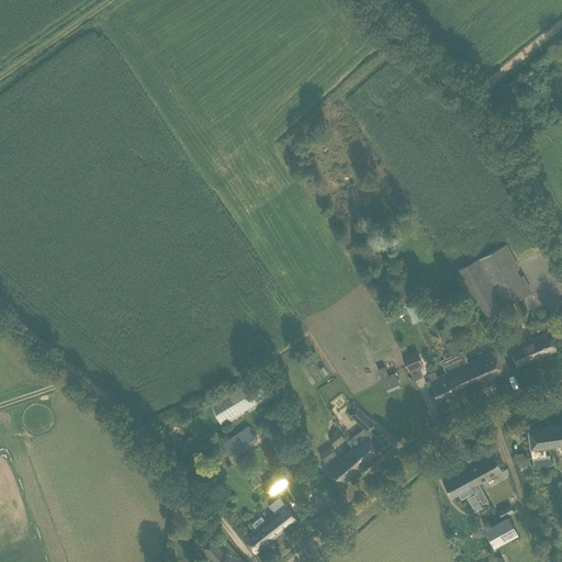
[(502,306),(521,296),(531,291),(523,274),(519,277),(516,270),(518,268),(506,244),(476,260),(459,270),(483,316),(502,306)]
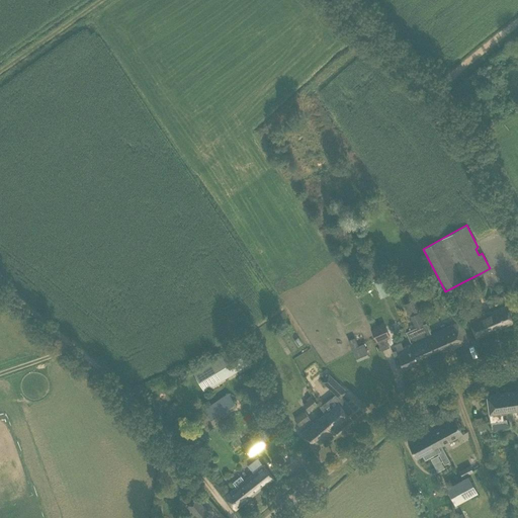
[(380,296),(384,294),(389,292),(381,276),(376,279),(373,281),(380,296)]
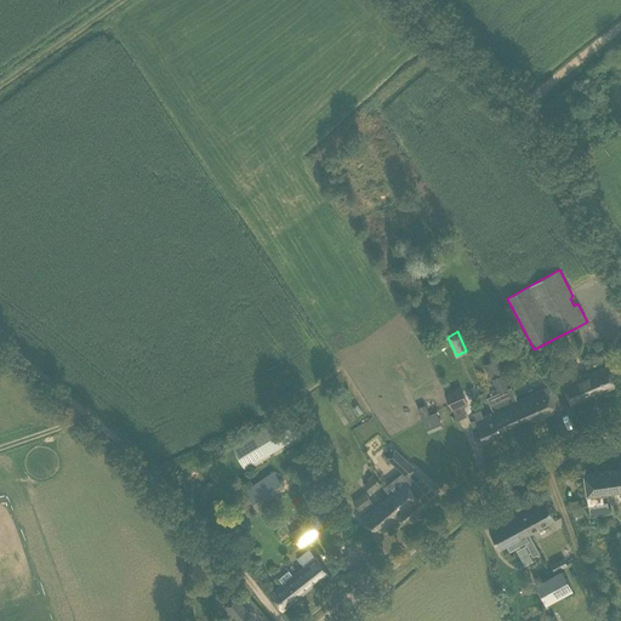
[(501,371),(503,370),(499,358),(484,364),(499,393),(499,394),(510,389),(508,389),(501,371)]
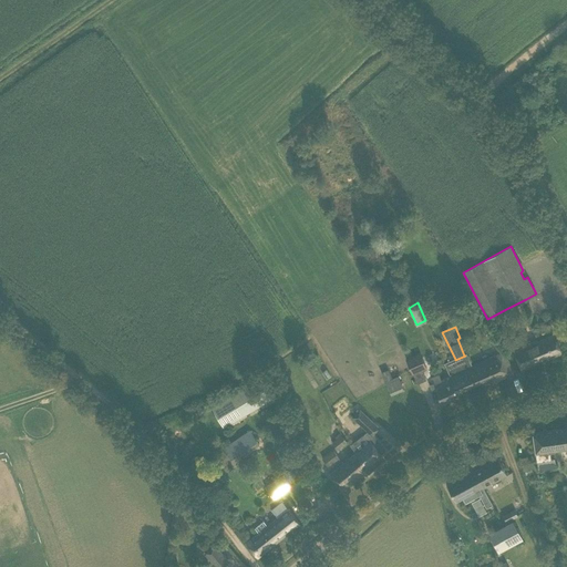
[(554,334),(525,347),(521,337),(509,341),(522,369),(562,352),(554,334)]
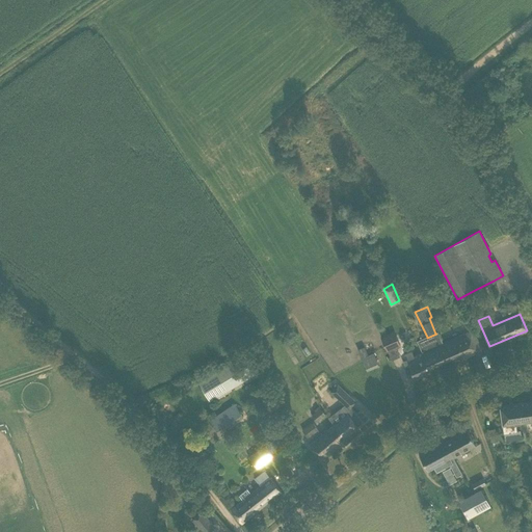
[(400,345),(394,330),(381,337),(388,350),(400,345)]
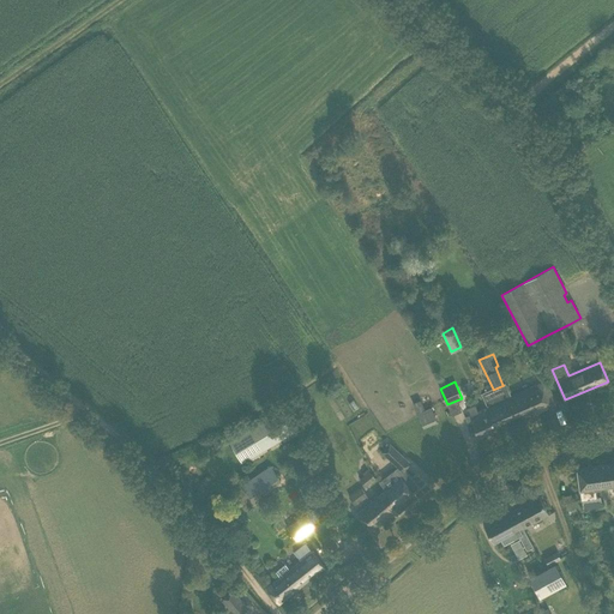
[(558,403),(545,381),(511,396),(522,419),(558,403)]
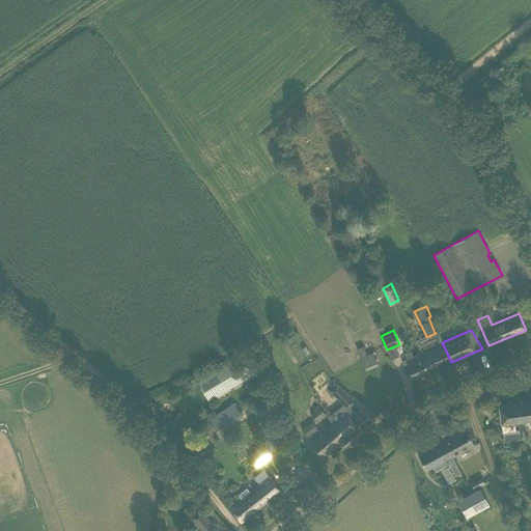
[(451,362),(442,342),(438,332),(435,333),(436,333),(426,337),(426,336),(417,340),(419,347),(421,352),(429,371),(451,362)]
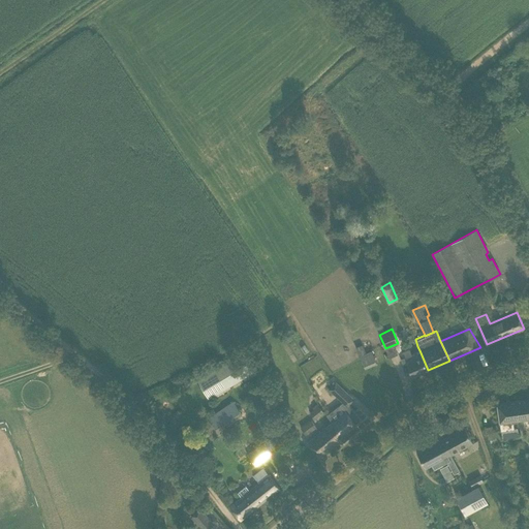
[(412,376),(428,370),(419,350),(411,353),(409,349),(402,352),(404,358),(401,359),(403,363),(406,362),(412,376)]
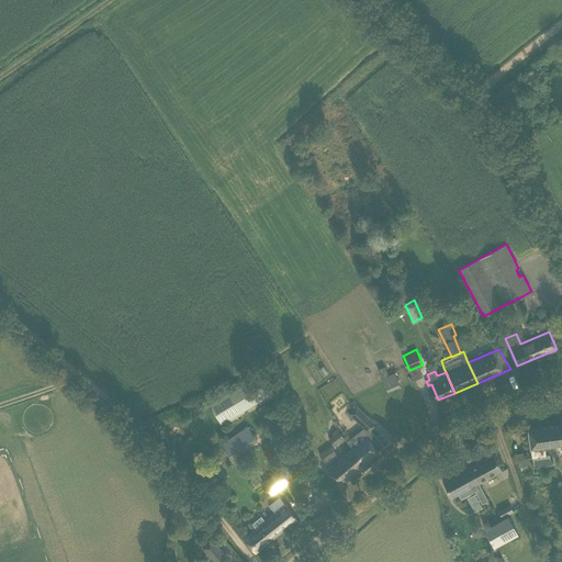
[(394,372),(381,377),(384,391),(398,386),(394,372)]
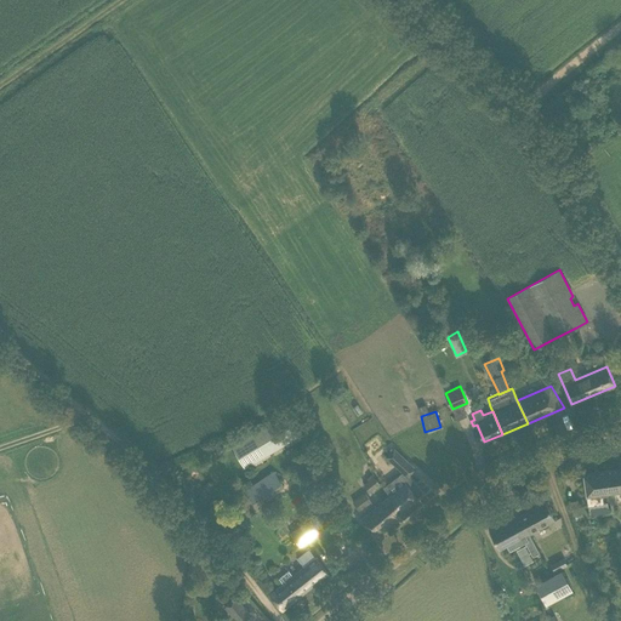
[(284,416),(233,446),(246,468),(297,438),(284,416)]
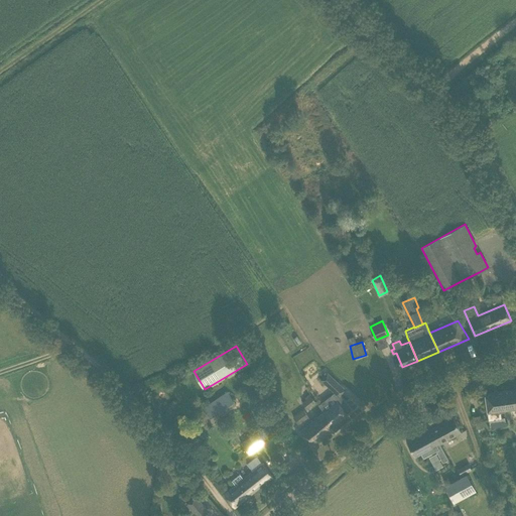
[(332,390),(339,384),(328,374),(321,380),(332,390)]
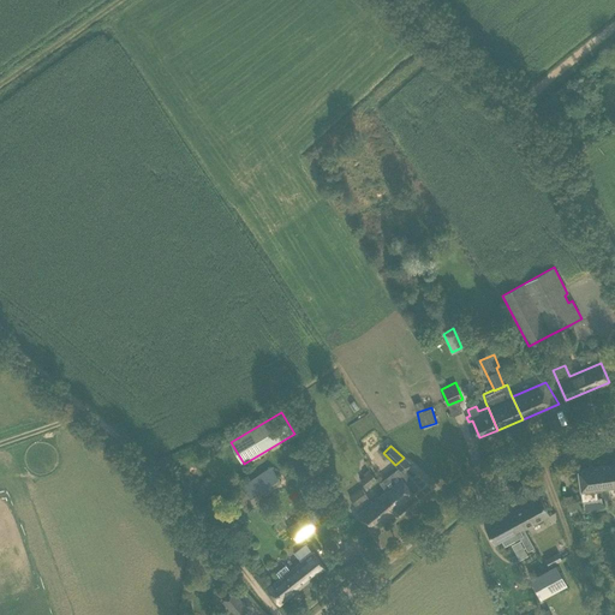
[(614,487),(614,463),(601,466),(578,469),(584,511),(603,508),(602,497),(597,497),(596,490),(614,487)]
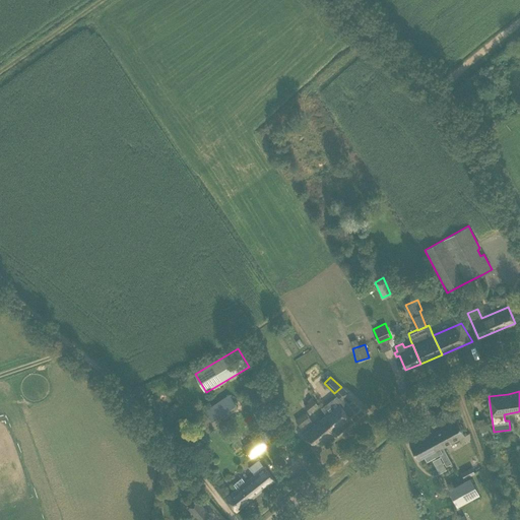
[(239,408),(229,394),(204,410),(214,425),(239,408)]
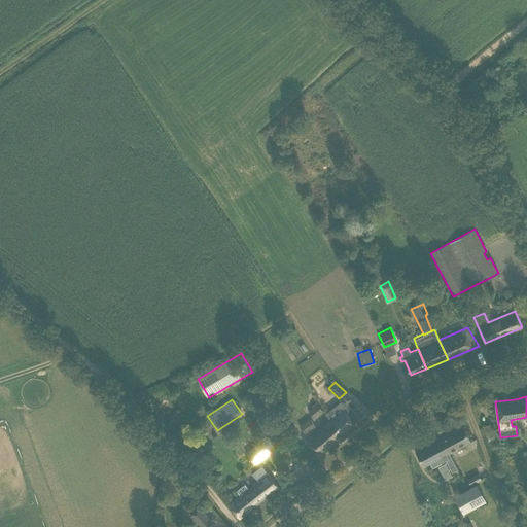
[(314,418),(322,410),(317,403),(308,411),(314,418)]
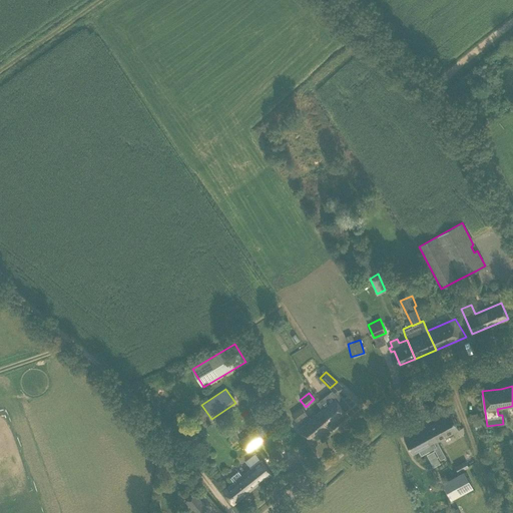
[(345,412),(350,408),(340,396),(335,400),(333,397),(320,408),(321,410),(322,409),(334,424),(346,413),(345,412)]
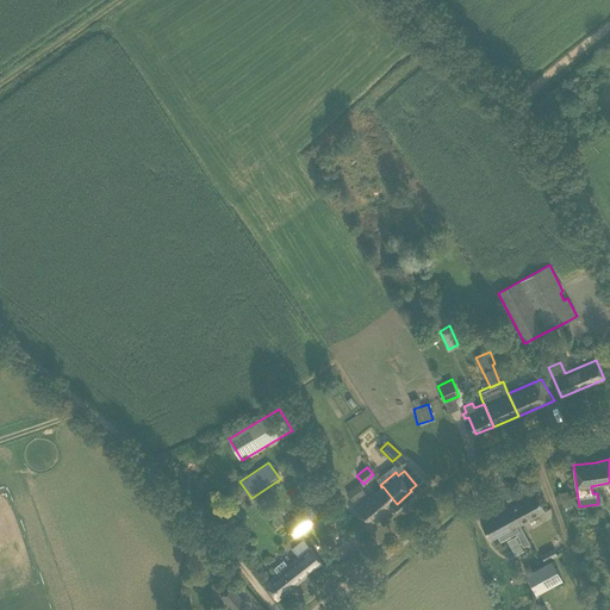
[(347,493),(352,500),(363,493),(359,485),(347,493)]
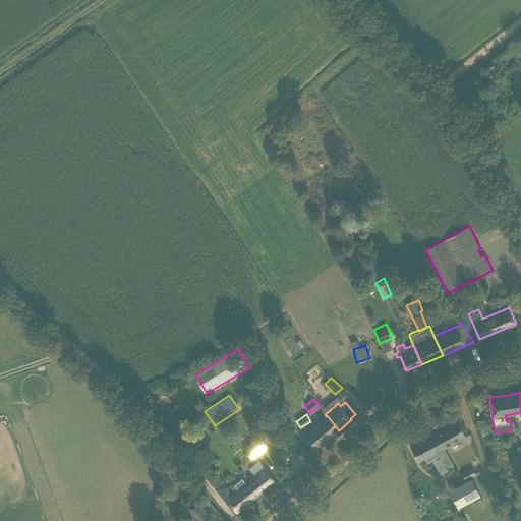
[(327,415),(326,416),(314,425),(327,440),(339,430),(327,415)]
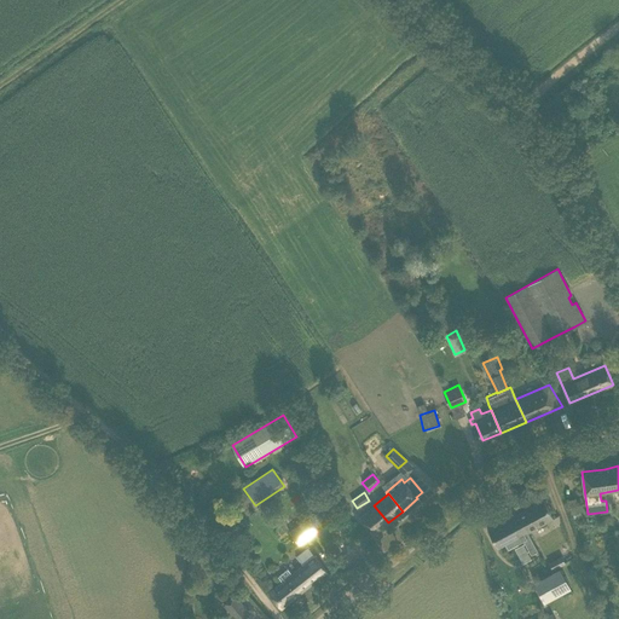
[(570,499),(574,519),(582,516),(577,498),(570,499)]
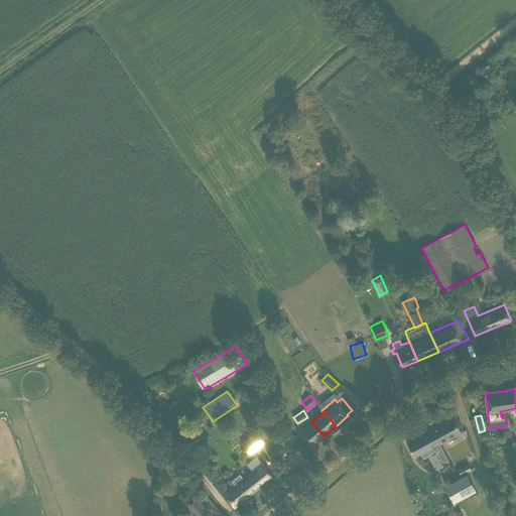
[(454,416),(431,428),(439,443),(462,432),(458,425),(454,416)]
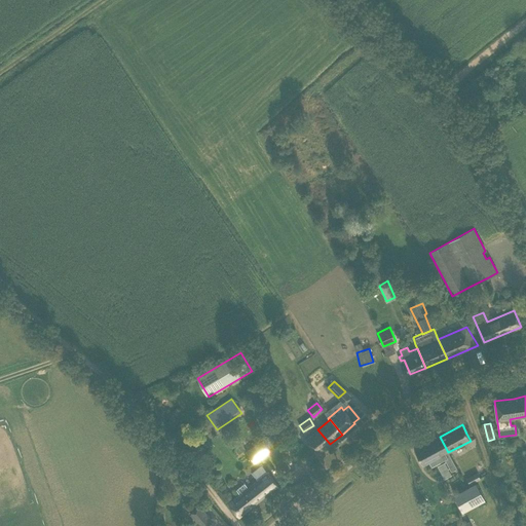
[(317,454),(330,444),(317,429),(305,440),(317,454)]
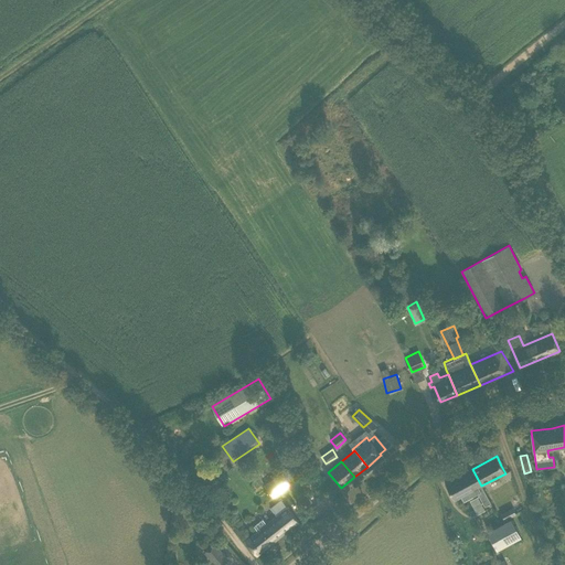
[(472,469),(446,483),(450,492),(455,500),(461,497),(464,501),(478,493),(484,507),(491,503),(481,486),(472,469)]
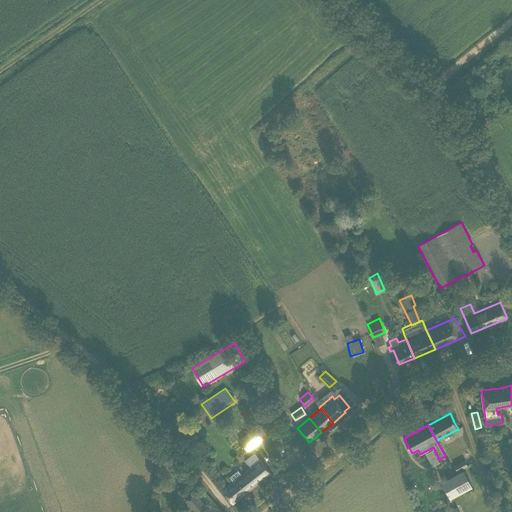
[(252,446),(244,436),(239,439),(248,450),(252,446)]
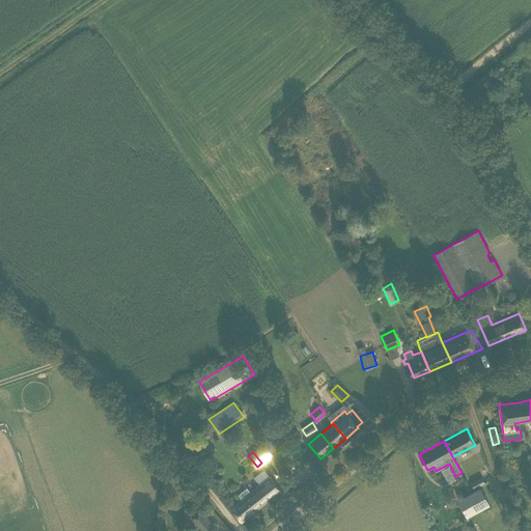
[(294,472),(285,462),(279,466),(286,476),(294,472)]
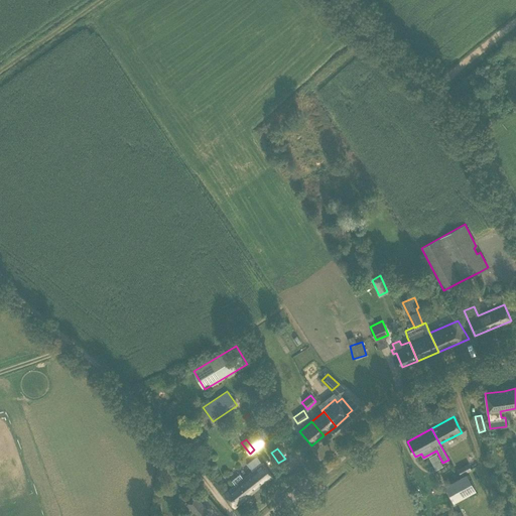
[(272,477),(266,469),(257,457),(248,464),(253,471),(243,478),(240,474),(232,480),(236,485),(224,494),(234,507),(272,477)]
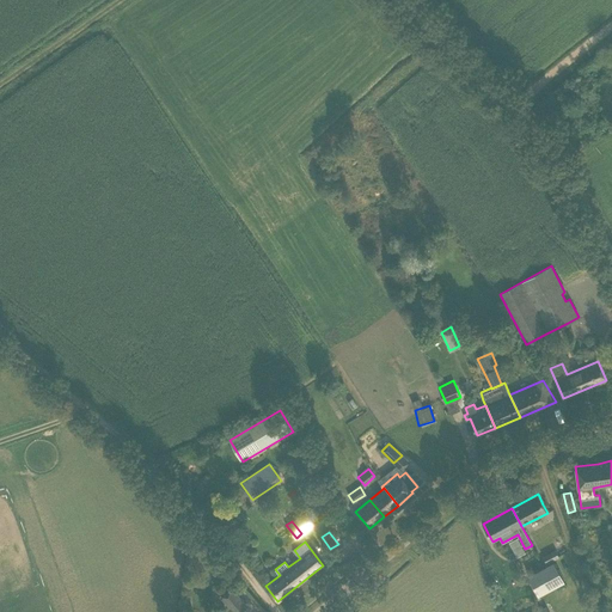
[(556,550),(543,556),(546,564),(560,557),(560,556),(556,550)]
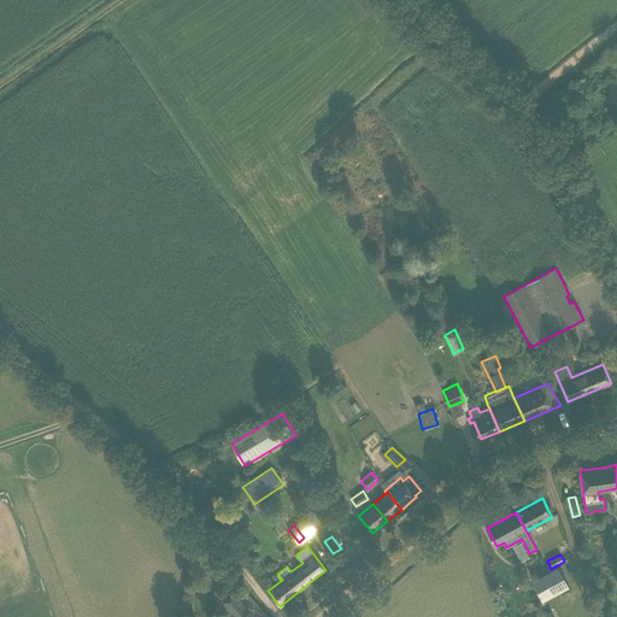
[(559,566),(556,569),(542,575),(533,581),(542,601),(570,587),(559,566)]
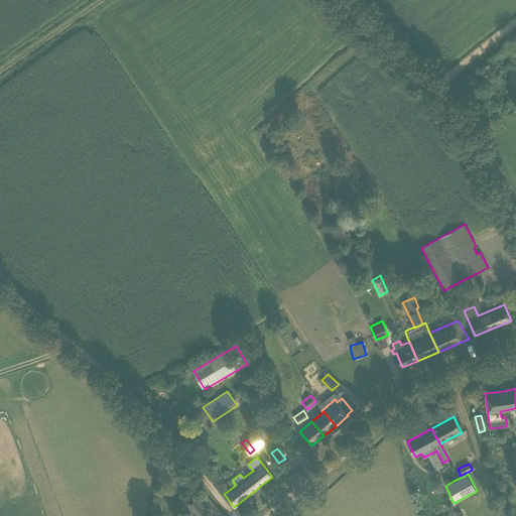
[(203,515),(209,511),(196,496),(186,504),(197,515),(203,515)]
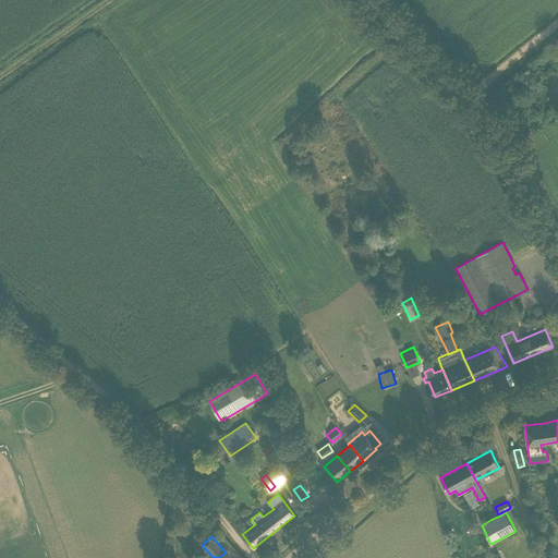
All buildings are outlined.
